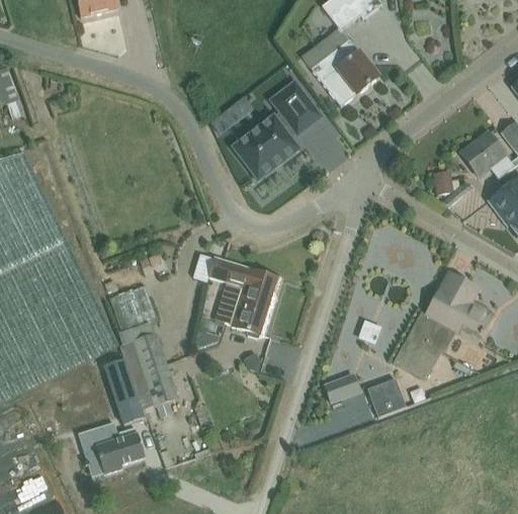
[(117,8),(115,0),(76,0),(80,16),(117,8)]
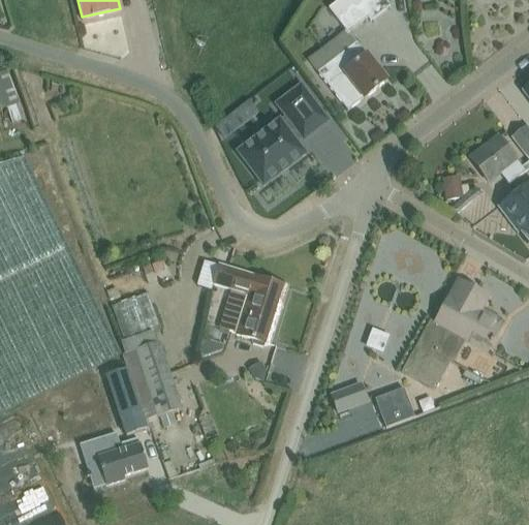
[(336,0),(329,6),(335,14),(345,29),(347,31),(349,30),(368,16),(370,18),(390,3),(386,0),(336,0)]
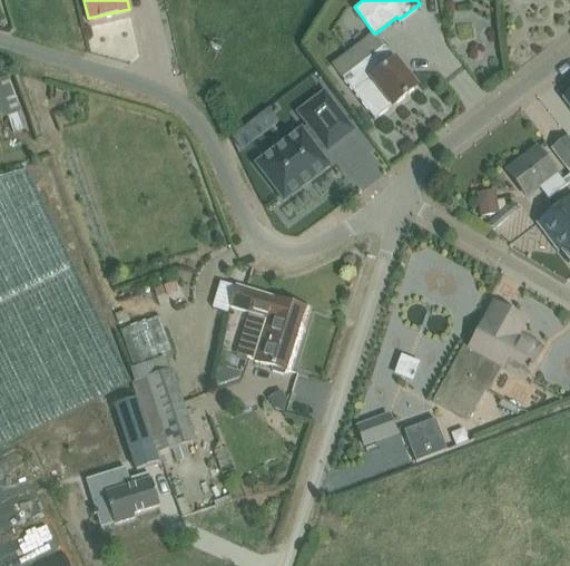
[(372,31),(332,62),(374,117),(392,103),(392,104),(416,85),(376,32),(374,33),(372,31)]
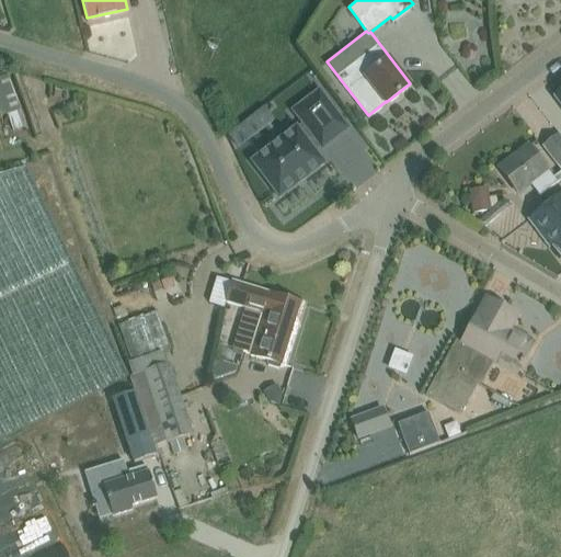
[(0,75),(0,92),(7,112),(19,108),(7,72),(0,75)]
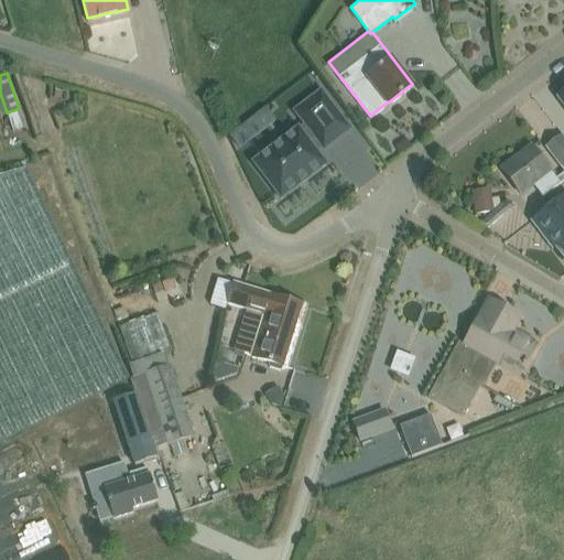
[(297,124),(250,159),(279,198),(327,162),(316,149),(321,146),(323,149),(353,127),(321,85),(291,107),(302,122),(299,125),(297,124)]
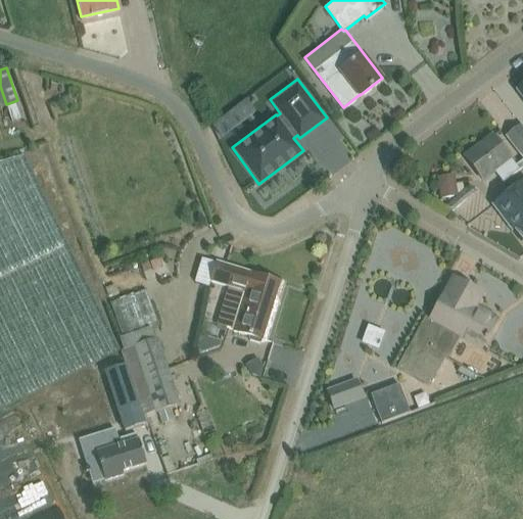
[(215,120),(211,122),(221,134),(234,125),(225,112),(215,120)]
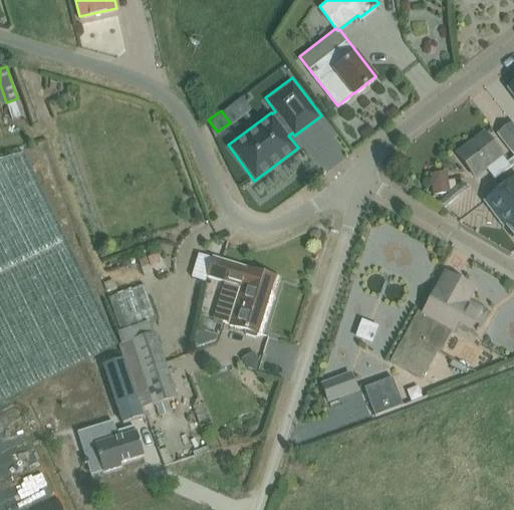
[(513,154),(506,160),(484,131),(457,151),(475,174),(486,166),(494,177),(513,161),(513,122),(512,120),(498,131),(513,152),(513,154)]
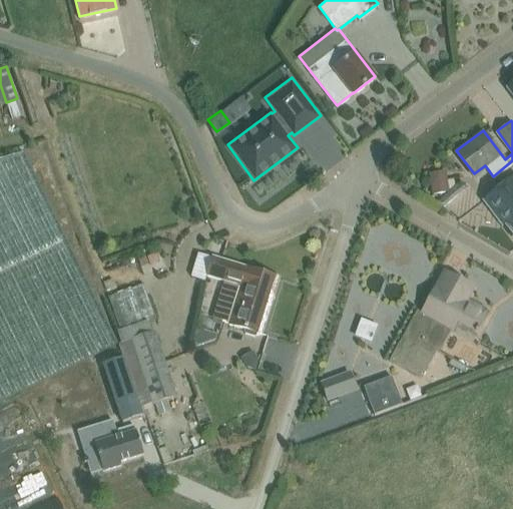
[(0,398),(116,341),(23,149),(0,156),(0,398)]
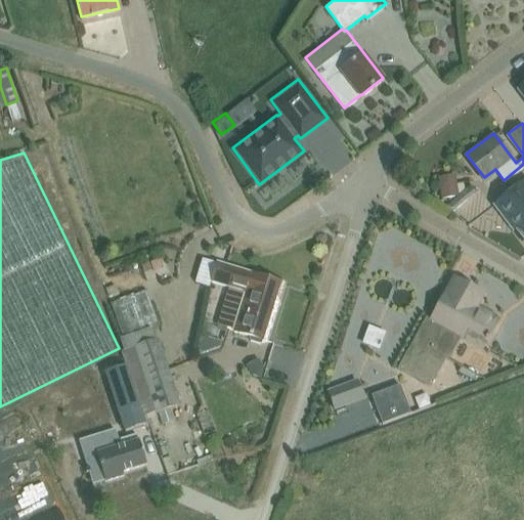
[(455,177),(438,179),(440,197),(456,195),(455,177)]
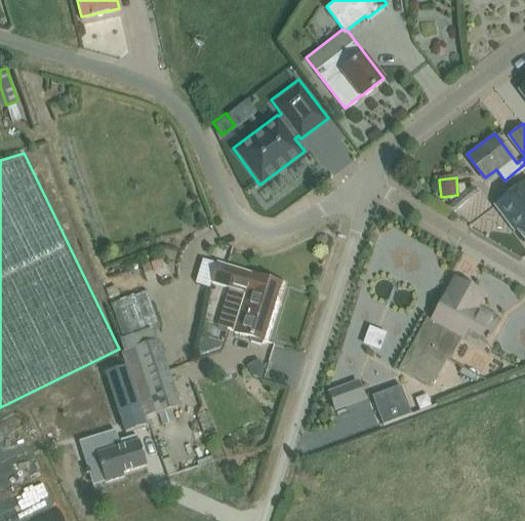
[(524,179),(495,203),(506,216),(508,214),(524,237),(524,179)]
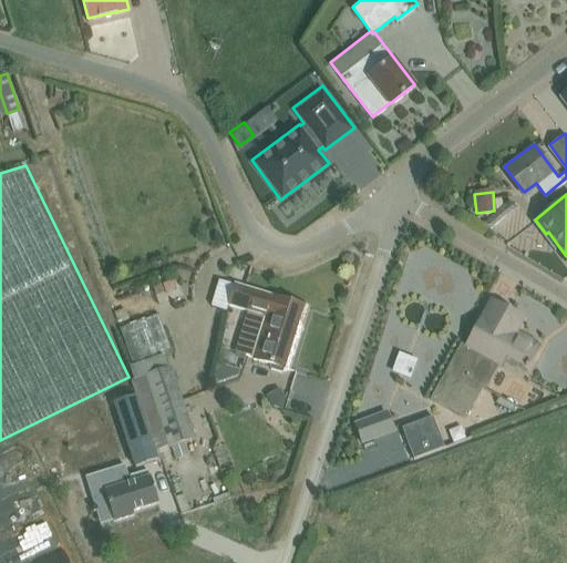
[(494,211),(483,219),(488,227),(515,205),(509,197),(494,211)]
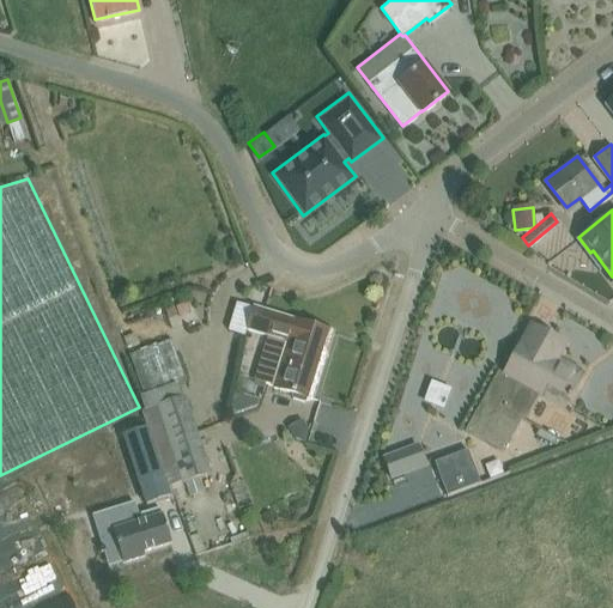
[(189,309),(186,298),(175,302),(177,310),(178,314),(189,309)]
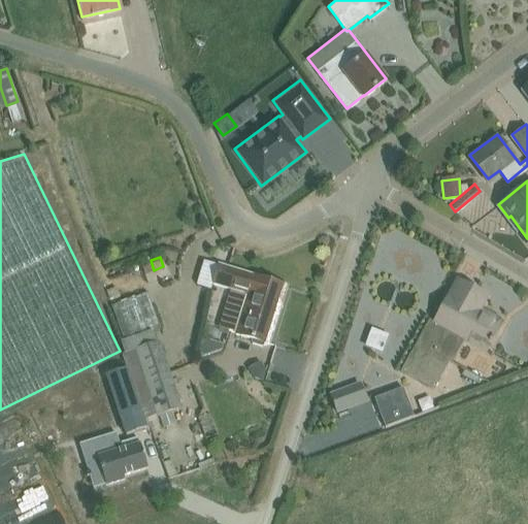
[(203,258),(196,282),(210,287),(212,281),(231,286),(220,323),(236,329),(235,331),(253,336),(252,340),(263,344),(264,340),(268,341),(269,340),(267,339),(274,317),(276,318),(287,284),(218,261),(218,263),(203,258)]
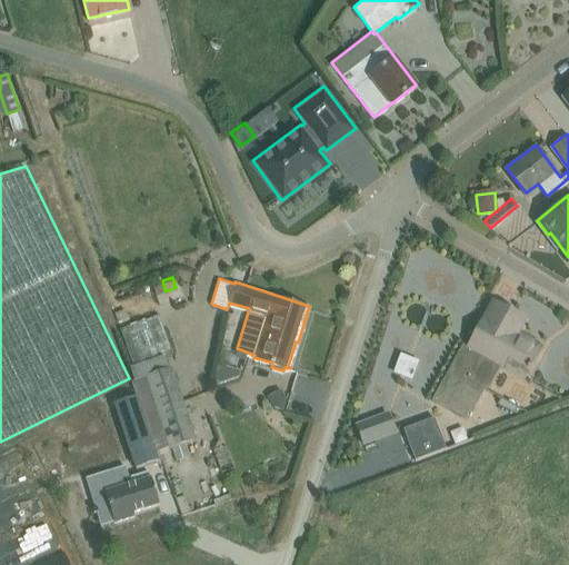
[(531,363),(530,363),(540,345),(538,344),(538,340),(530,336),(527,338),(516,331),(525,316),(493,298),(468,345),(462,343),(432,398),(462,415),(482,383),(485,385),(499,362),(522,375),(527,367),(528,368),(531,363)]
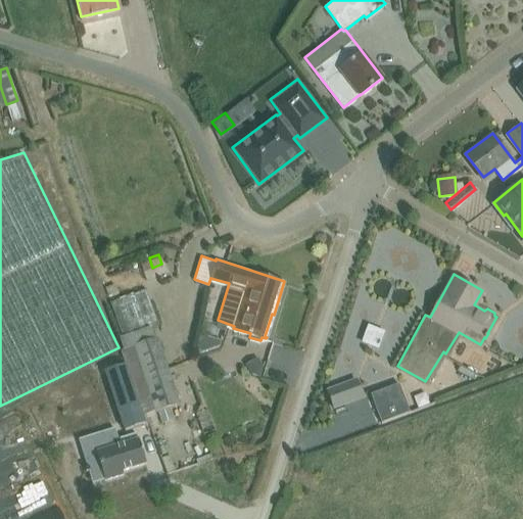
[(159,280),(126,292),(137,324),(172,312),(159,280)]
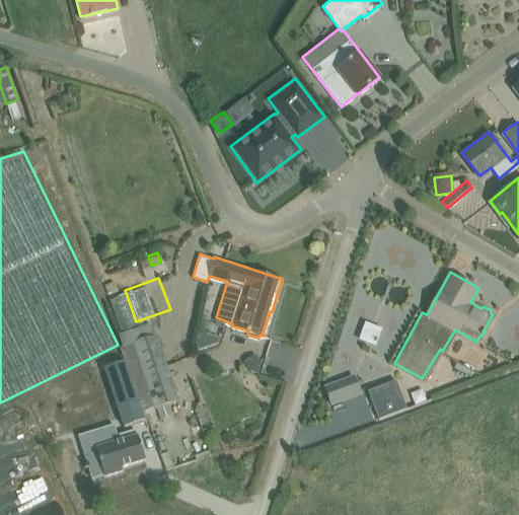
[(181,306),(190,307),(191,284),(182,283),(181,306)]
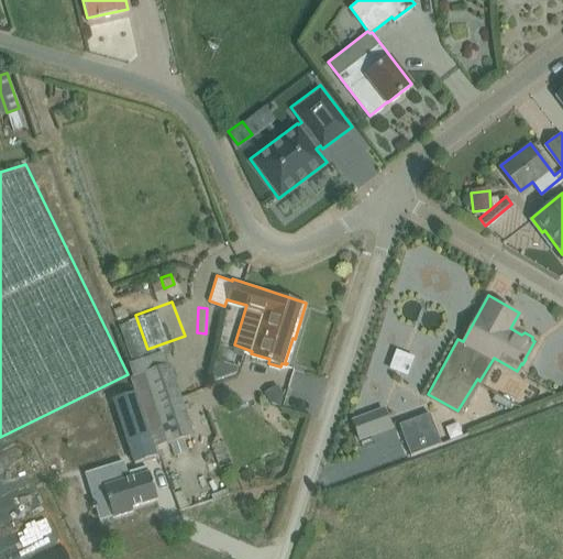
[(183,436),(185,435),(195,431),(168,361),(167,361),(164,350),(134,361),(138,372),(145,370),(168,440),(179,437),(183,436)]
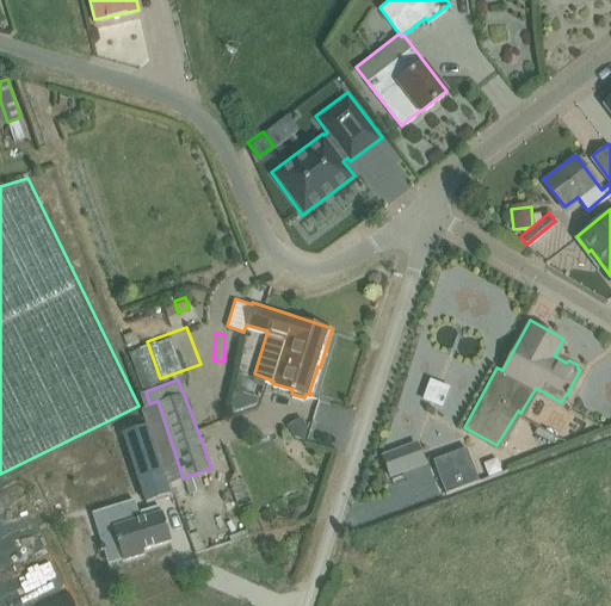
[(301,415),(285,422),(291,434),(303,438),(307,426),(301,415)]
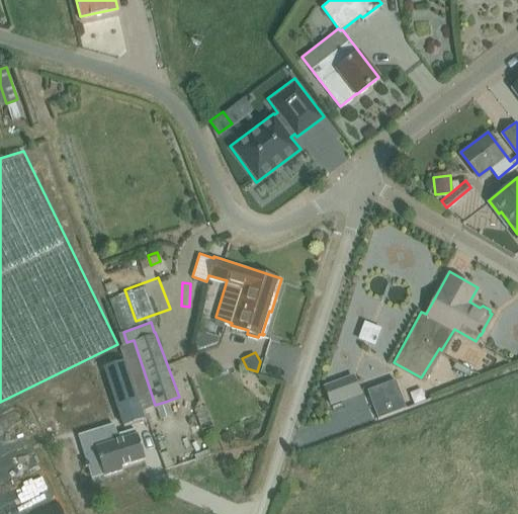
[(144,418),(137,399),(123,358),(105,364),(117,405),(123,424),(144,418)]
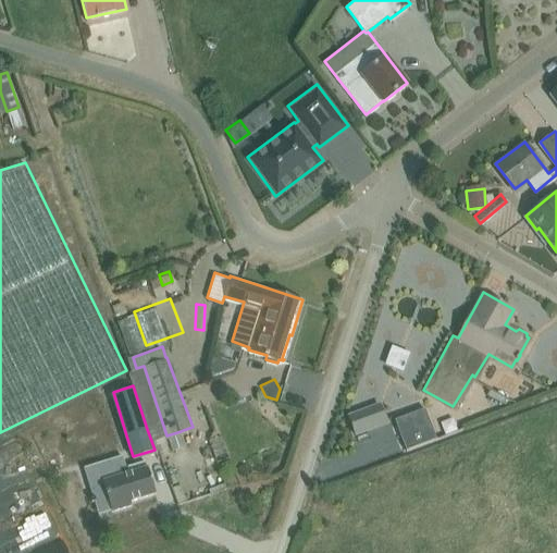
[(380,402),(348,414),(356,432),(386,420),(380,402)]
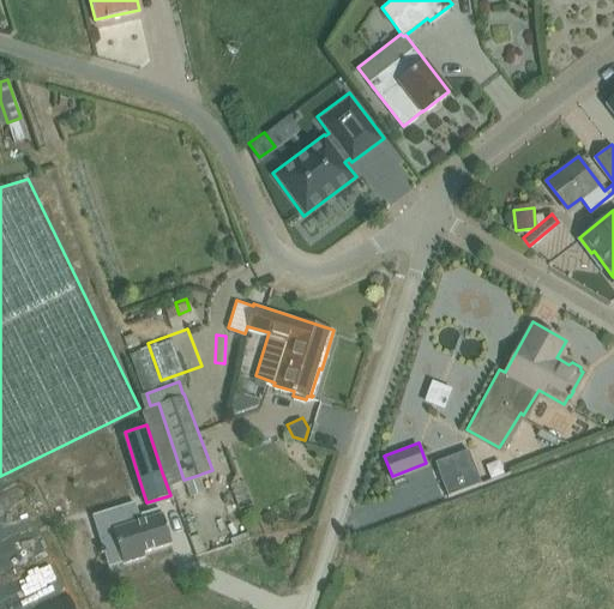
[(435,459),(447,493),(480,481),(468,447),(435,459)]
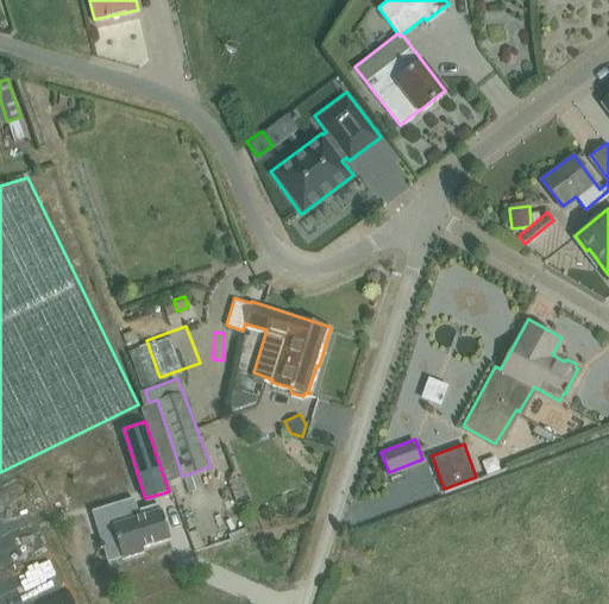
[(202,485),(198,471),(194,472),(183,476),(188,490),(202,485)]
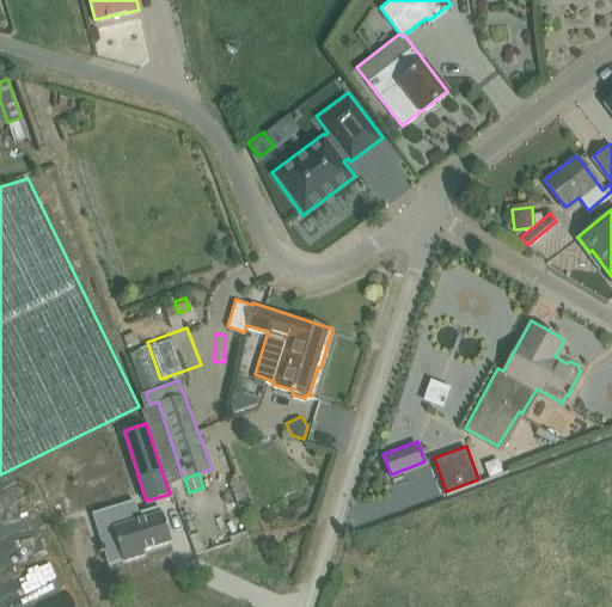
[(122,555),(169,539),(160,513),(140,520),(134,500),(93,513),(99,534),(114,529),(122,555)]
